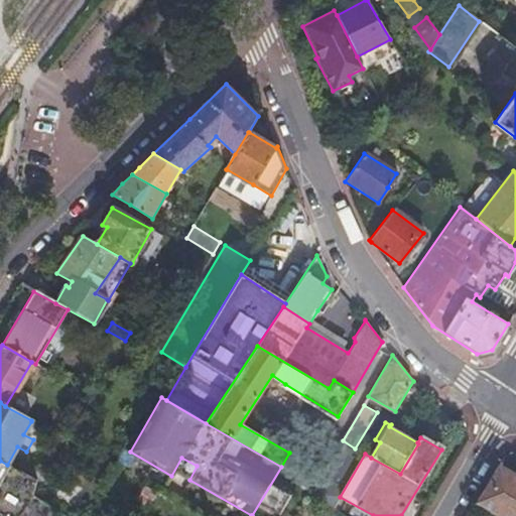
[(316,488),(311,496),(332,508),(339,496),(340,497),(365,454),(355,448),(343,440),(331,462),(316,488)]
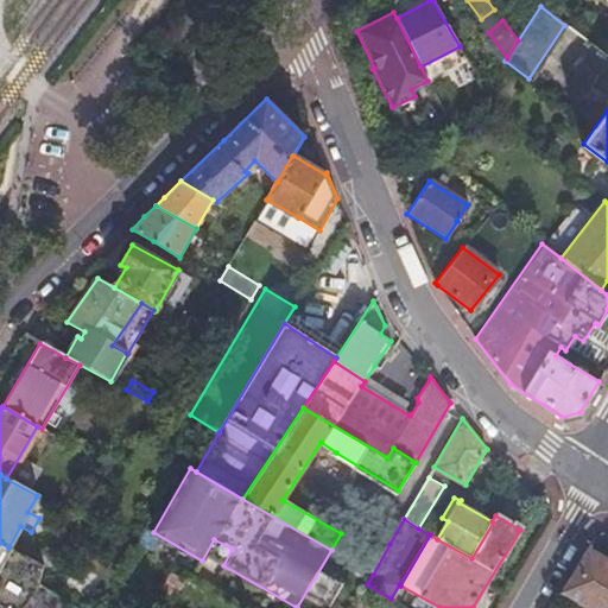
[(371,533),(353,564),(373,575),(390,544),(371,533)]
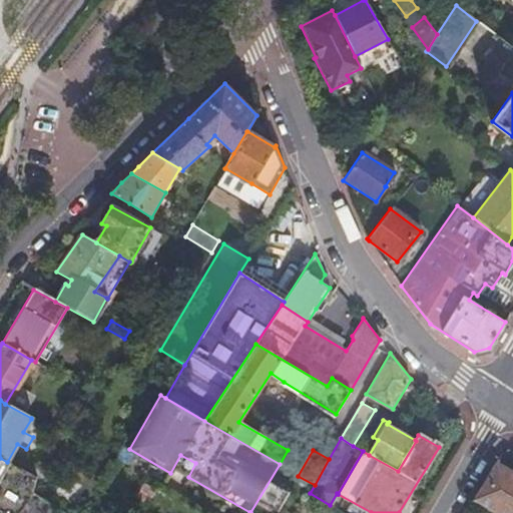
[(0,512),(19,512),(32,492),(37,478),(7,462),(0,458),(0,512)]
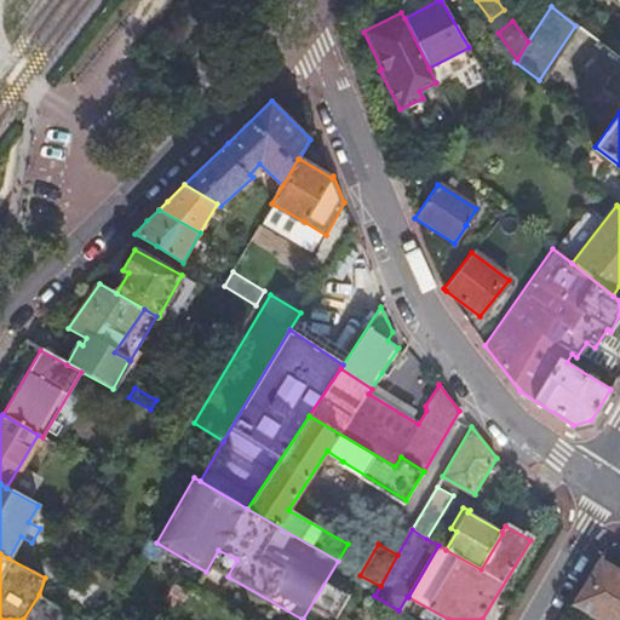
[(619,619),(619,568),(600,557),(598,557),(572,604),(598,619),(619,619)]
